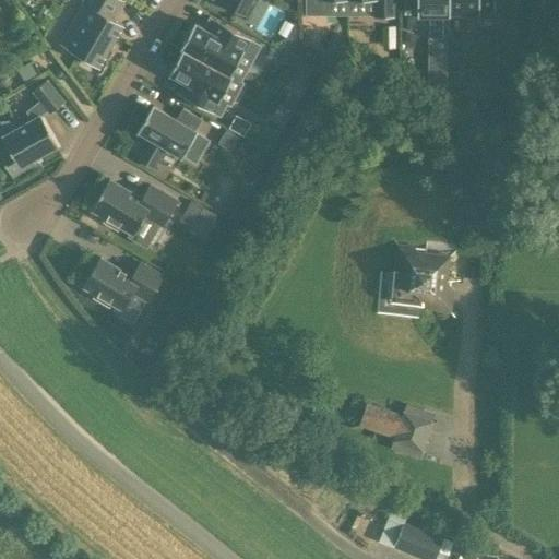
[(113,19),(123,1),(121,0),(86,0),(81,10),(90,14),(69,50),(99,69),(125,25),(113,19)]
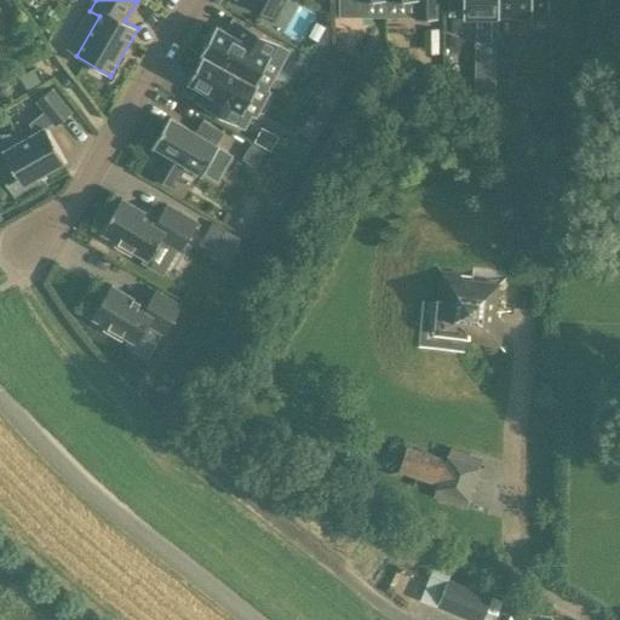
[(248,0),(247,4),(270,17),(280,0),(248,0)]
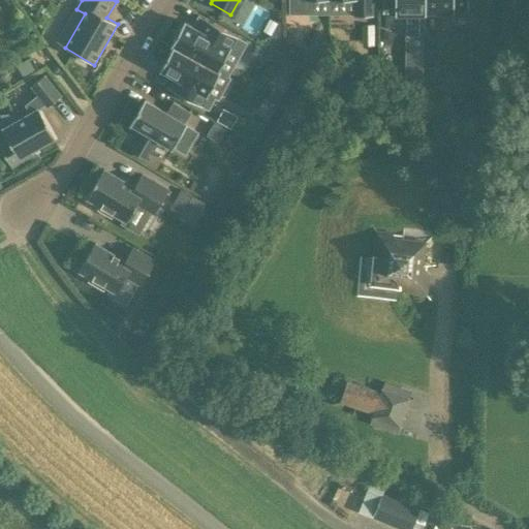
[(330,0),(329,0),(289,0),(290,14),(311,14),(311,0),(330,0)]
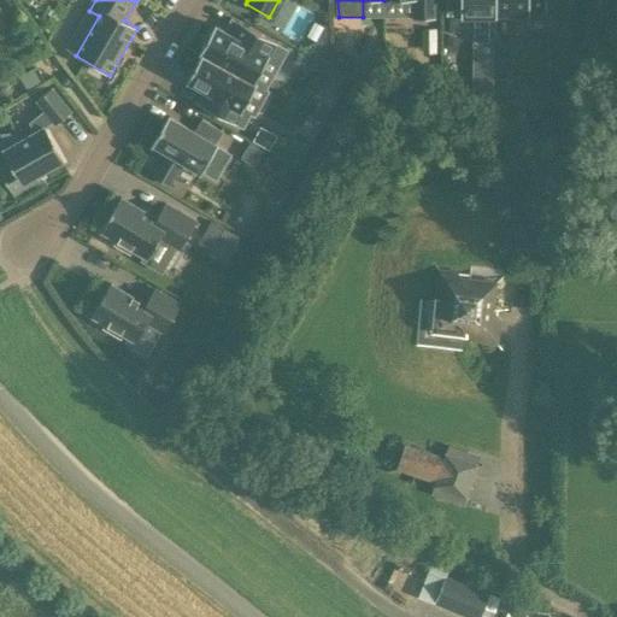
[(383,0),(385,0),(415,0),(415,19),(435,19),(434,0),(383,0)]
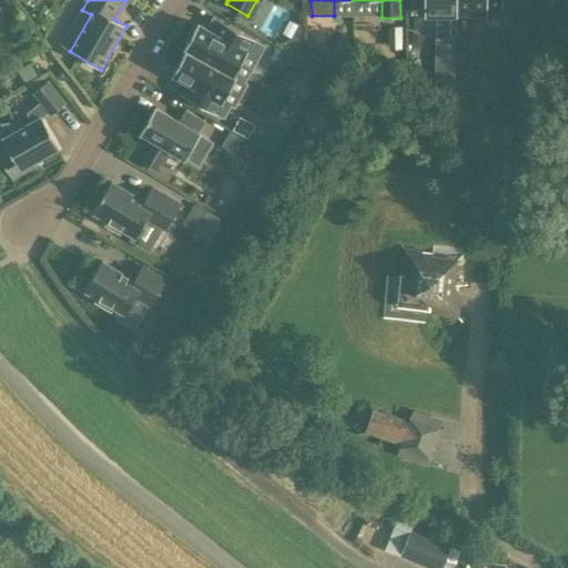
[(456,0),(411,0),(412,10),(425,10),(425,17),(444,17),(444,36),(457,36),(457,17),(456,17),(456,0)]
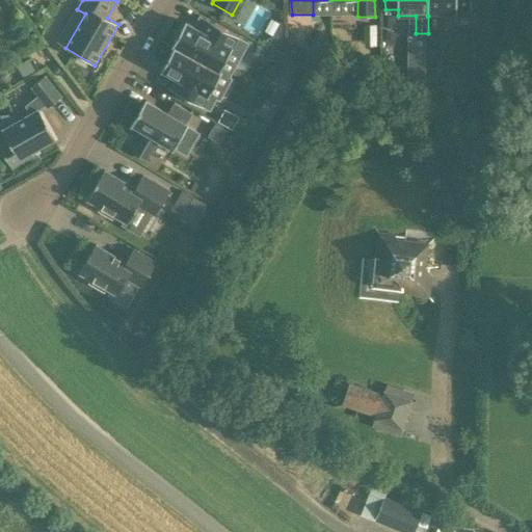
[(427,0),(427,16),(428,16),(429,16),(429,14),(457,14),(457,11),(472,11),(471,0),(427,0)]
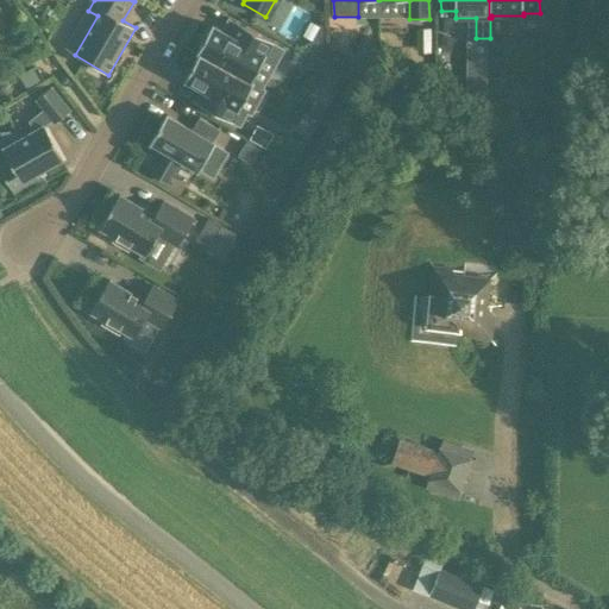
[(263,88),(283,49),(274,43),(249,30),(242,42),(213,26),(198,52),(264,89),(265,89),(263,88)]
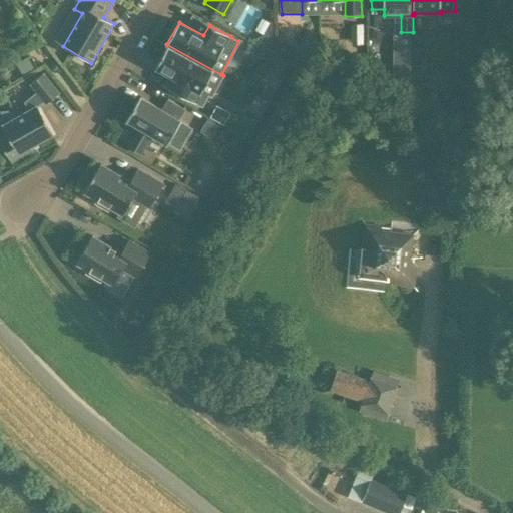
[(261,36),(257,43),(272,52),(273,50),(273,43),(261,36)]
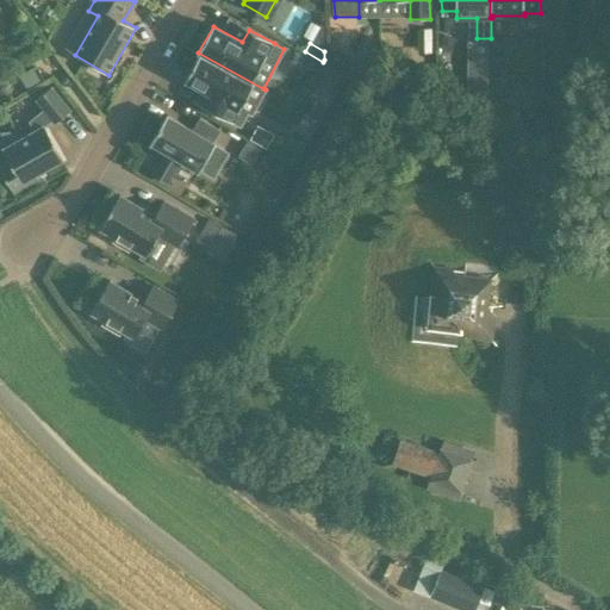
[(335,49),(327,64),(341,72),(349,56),(335,49)]
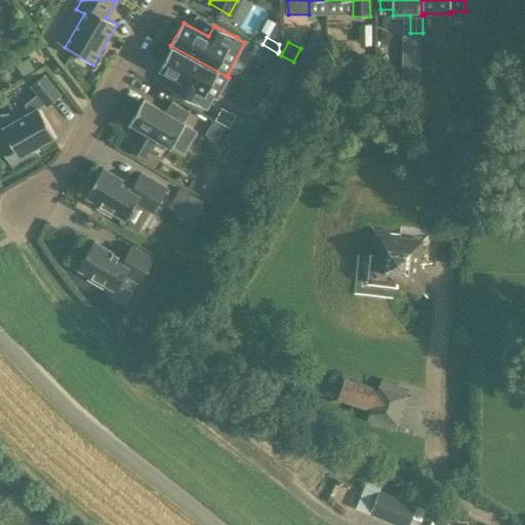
[(212,97),(215,99),(228,77),(170,45),(170,46),(171,47),(160,70),(185,84),(179,94),(200,107),(201,106),(206,109),(212,97)]
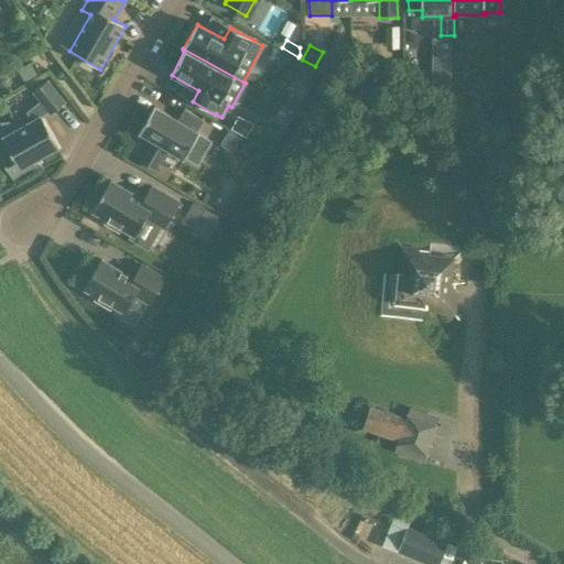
[(454,71),(454,85),(464,85),(464,69),(454,71)]
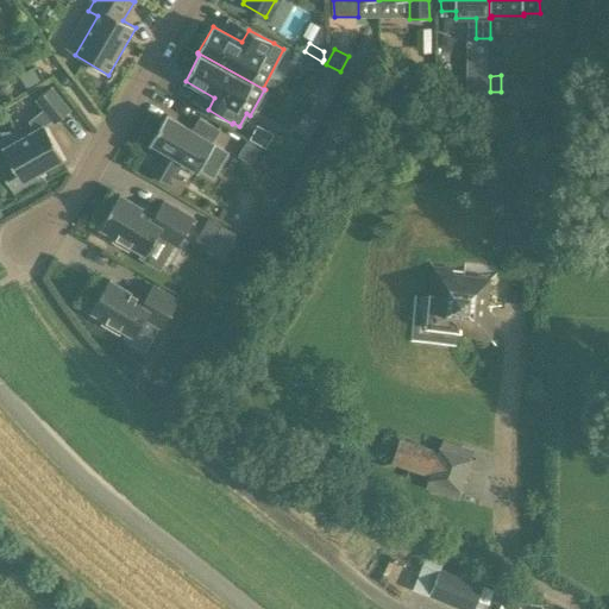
[(45,111),(31,123),(36,132),(4,151),(11,163),(0,169),(14,194),(41,179),(38,175),(64,161),(45,127),(54,120),(56,124),(71,112),(52,88),(37,100),(45,111)]
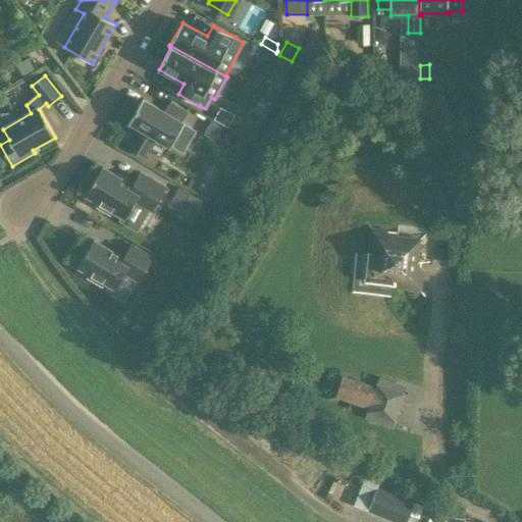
[(181,153),(195,129),(183,122),(189,112),(171,102),(165,112),(143,99),(129,122),(142,129),(131,150),(144,158),(156,138),(181,153)]
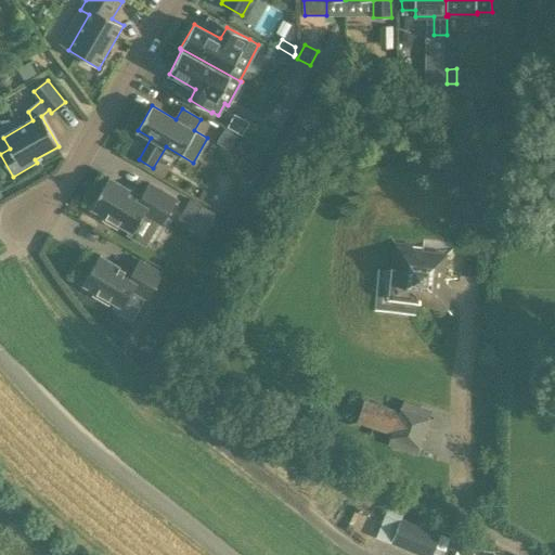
[(244,121),(232,115),(226,126),(237,133),(244,121)]
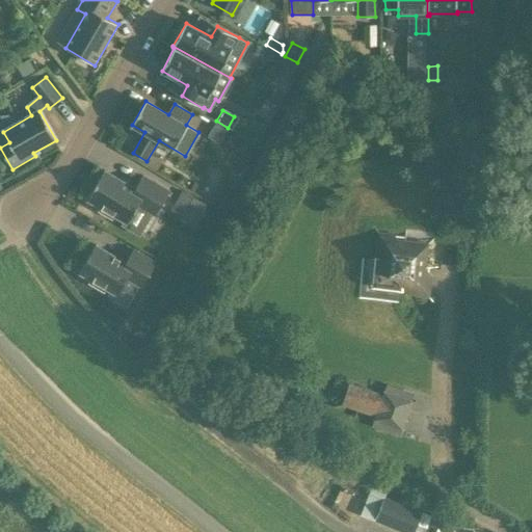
[(225,129),(214,123),(207,136),(218,142),(225,129)]
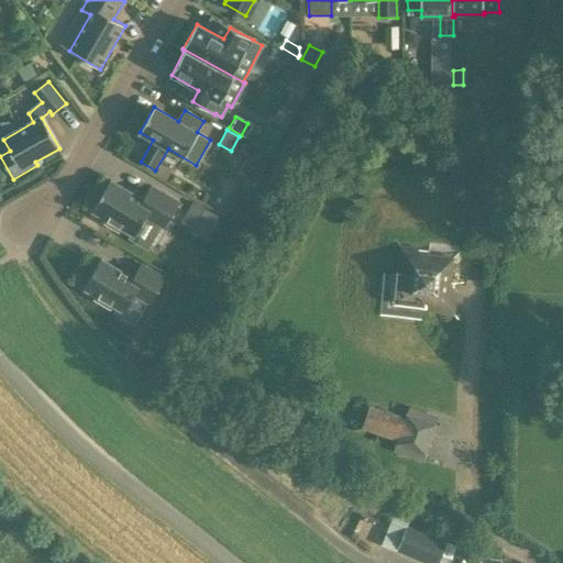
[(147,217),(155,221),(166,228),(180,202),(152,187),(144,200),(111,181),(94,211),(108,220),(106,224),(120,232),(122,229),(136,236),(147,217)]
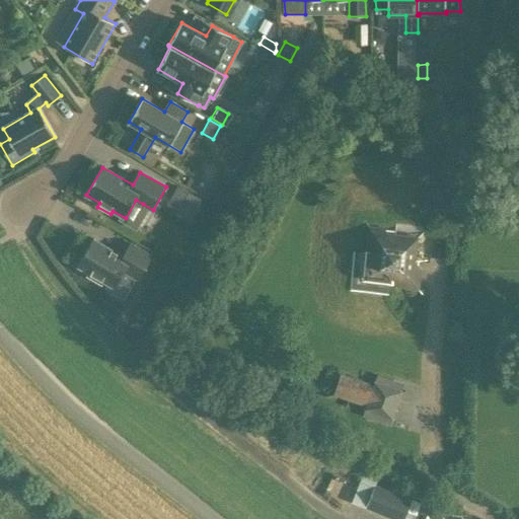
[(165,206),(189,219),(201,199),(177,186),(165,206)]
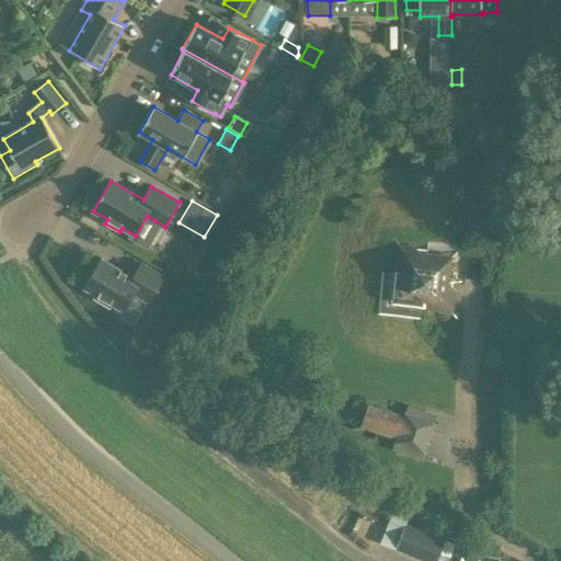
[(445,304),(450,256),(403,250),(398,298),(445,304)]
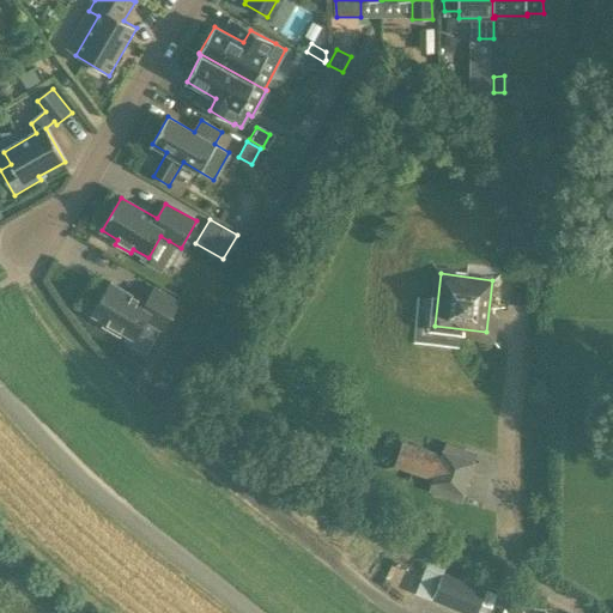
[(181,303),(155,289),(146,303),(111,284),(93,315),(107,323),(104,328),(105,328),(121,338),(123,333),(137,340),(149,321),(165,331),(181,303)]
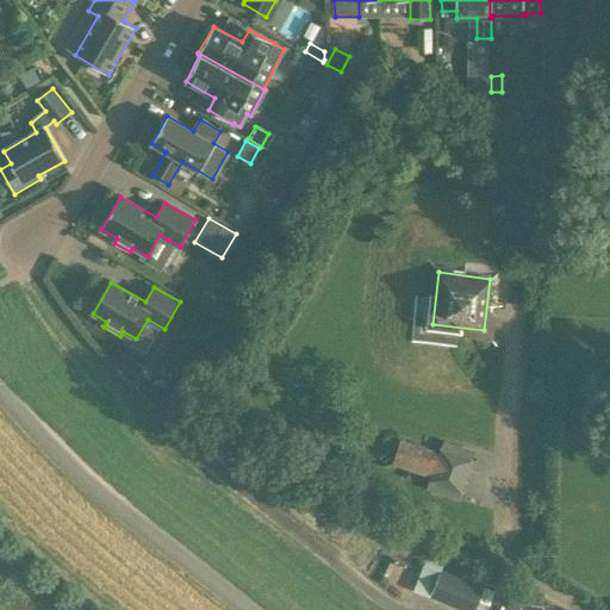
[(437,452),(399,439),(391,464),(429,477),(437,452)]
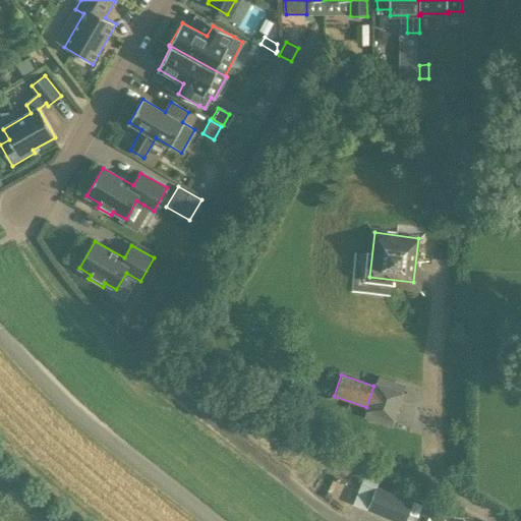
[(378,479),(364,474),(352,505),(394,520),(418,520),(425,506),(413,501),(375,485),(378,479)]
